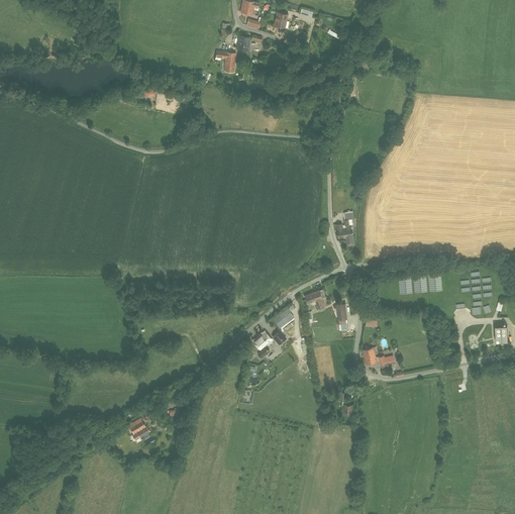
[(260,3),(245,0),(242,0),(240,12),(251,15),(253,6),(259,8),(260,3)]
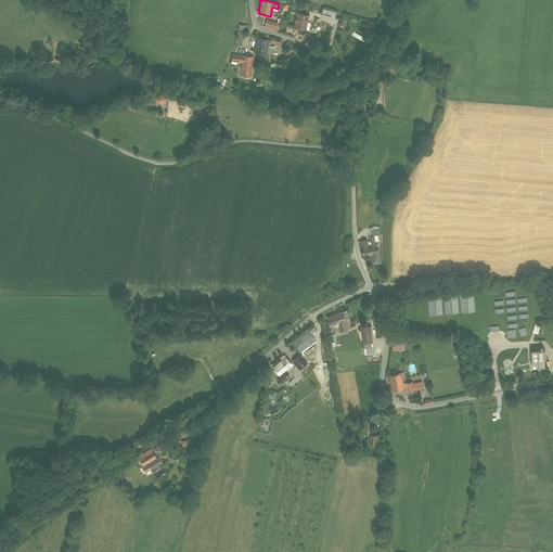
[(336,12),(323,9),(321,14),(335,18),(336,12)]
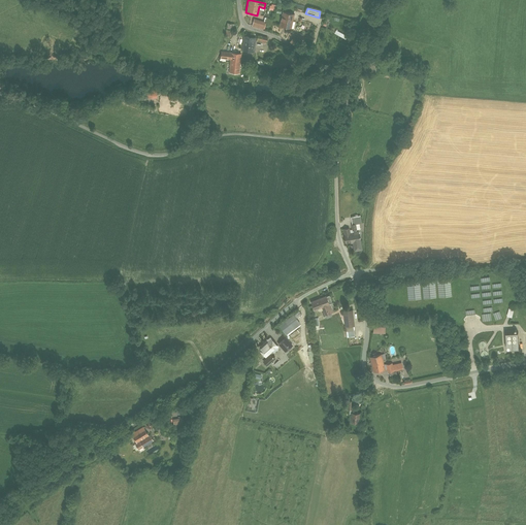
[(291,29),(294,14),(283,11),(280,23),(283,23),(282,27),(291,29)]
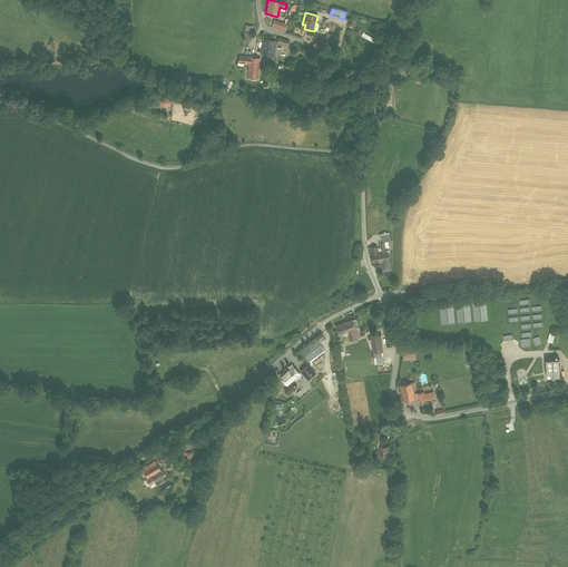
[(274,21),(272,29),(285,32),(287,25),(285,23),(274,21)]
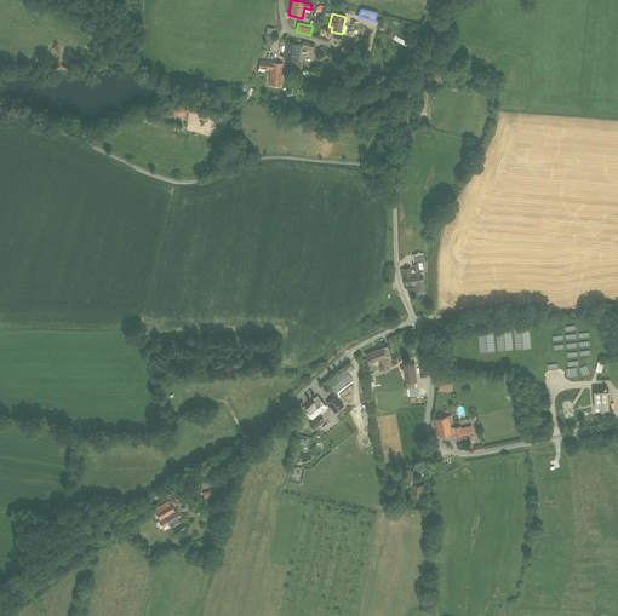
[(345,40),(339,50),(348,55),(354,45),(345,40)]
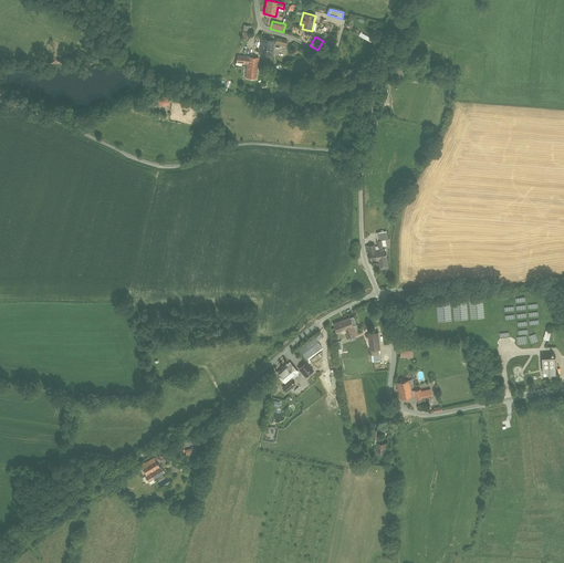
[(272,41),(261,39),(260,54),(271,55),(272,41)]
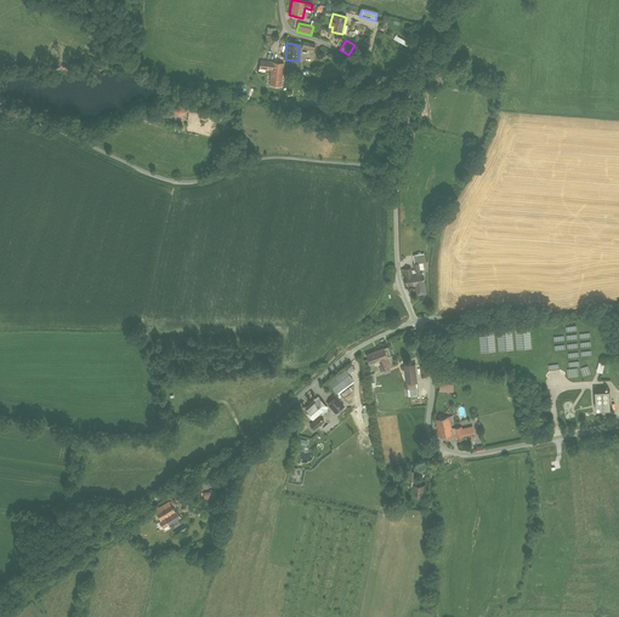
[(283,86),(284,63),(260,61),(260,68),(271,69),(270,86),(283,86)]
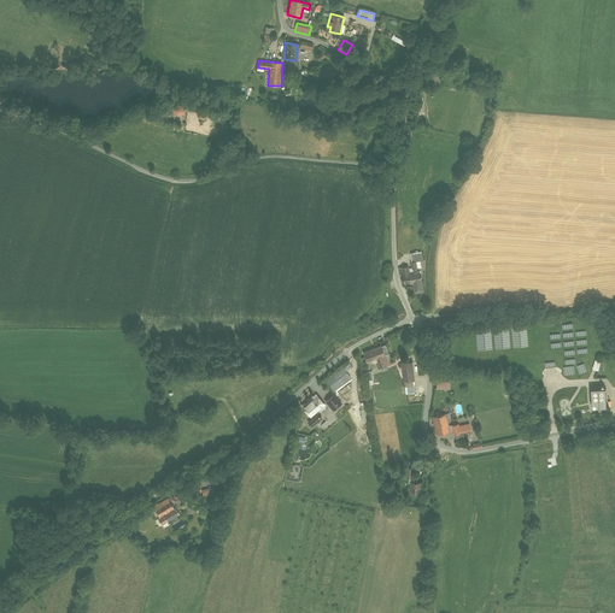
[(171,108),(171,118),(183,117),(183,107),(171,108)]
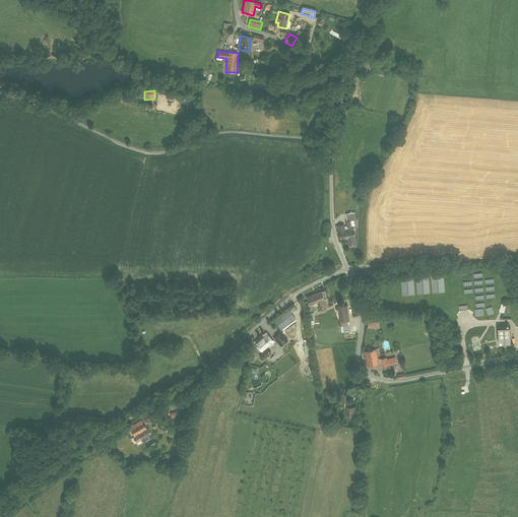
[(347,97),(346,97),(347,107),(355,107),(354,97),(347,97)]
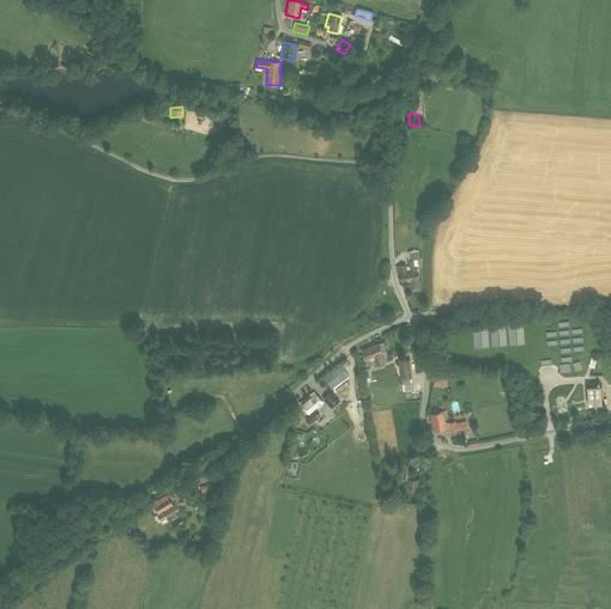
[(409,261),(411,261),(412,268),(418,267),(417,260),(419,260),(418,251),(407,254),(409,261)]
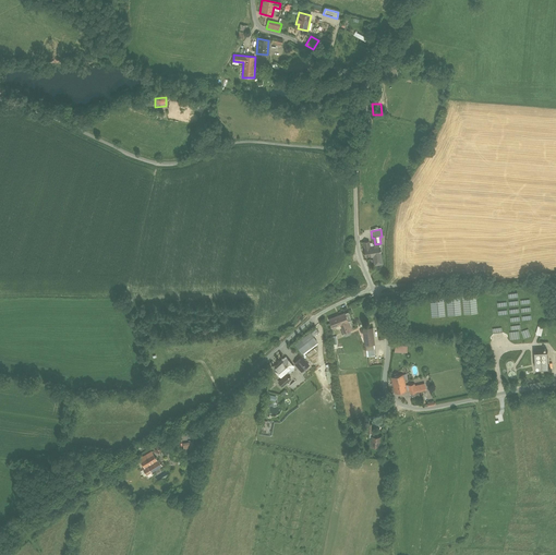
[(382,251),(381,251),(379,245),(372,246),(371,242),(363,242),(364,257),(374,256),(375,266),(383,265),(382,251)]
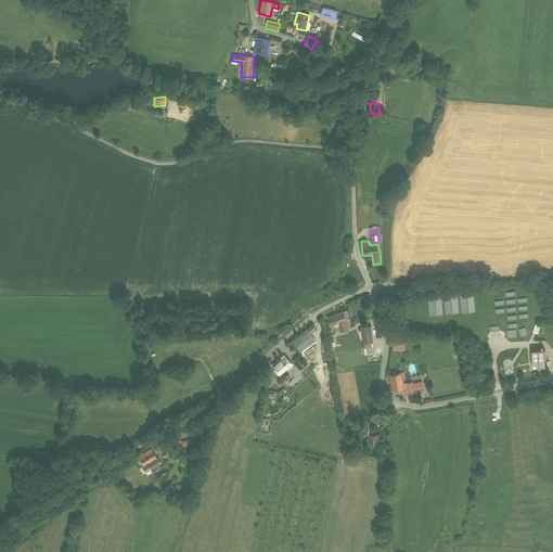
[(345,313),(324,322),(328,330),(336,326),(339,335),(347,333),(344,324),(348,322),(345,313)]
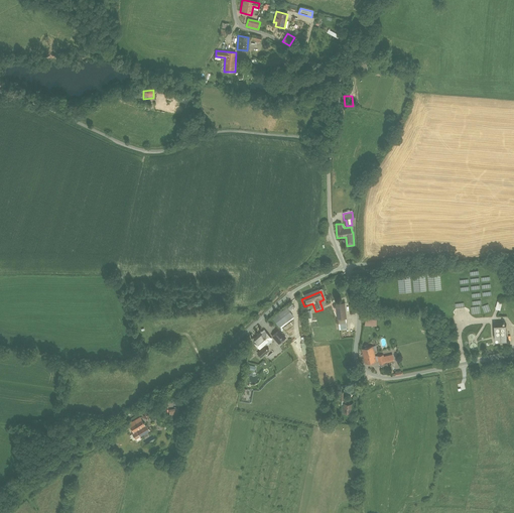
[(345,304),(336,304),(337,321),(339,321),(346,319),(347,319),(345,304)]
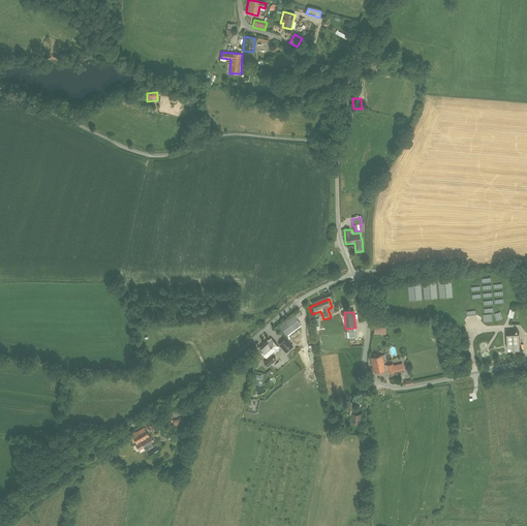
[(284,339),(299,328),(291,319),(279,329),(279,328),(277,329),(284,339)]
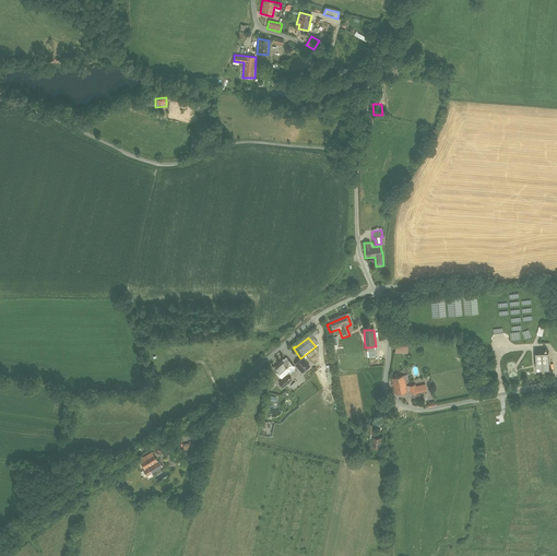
[(545,355),(533,356),(534,373),(547,373),(545,355)]
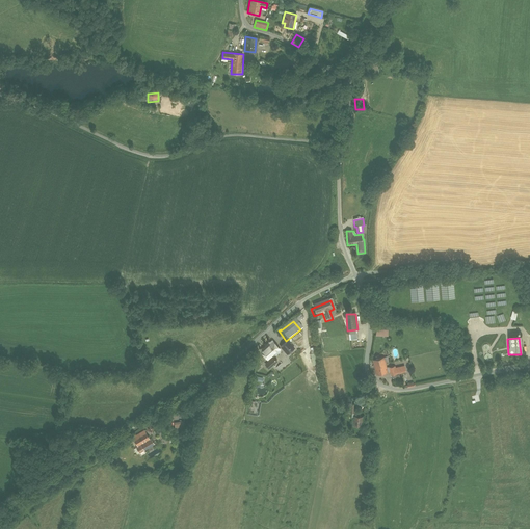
[(285,358),(292,351),(286,343),(279,349),(285,358)]
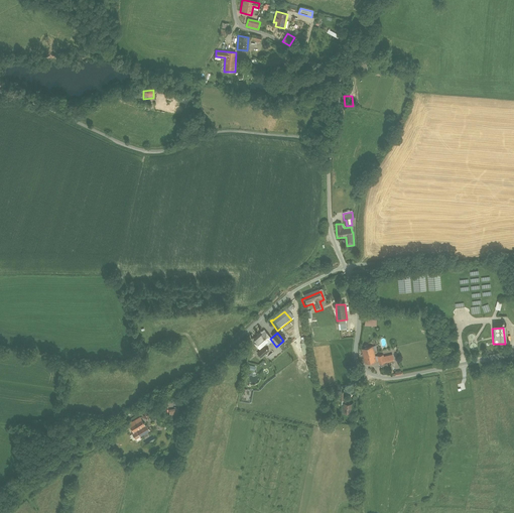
[(263,335),(252,344),(257,351),(268,341),(263,335)]
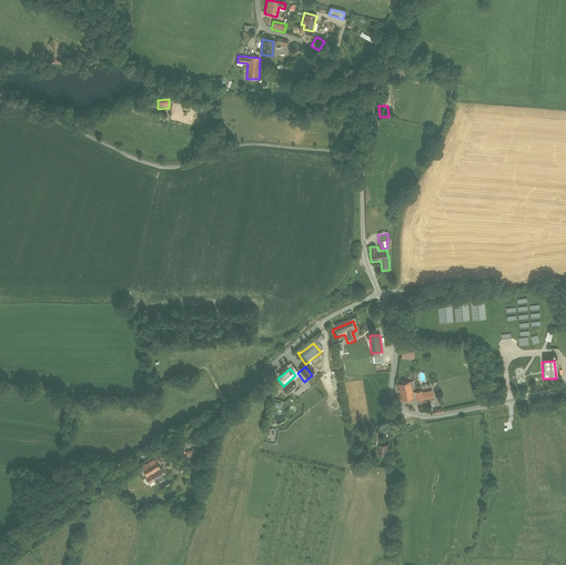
[(400,386),(396,387),(401,404),(413,401),(408,384),(400,386)]
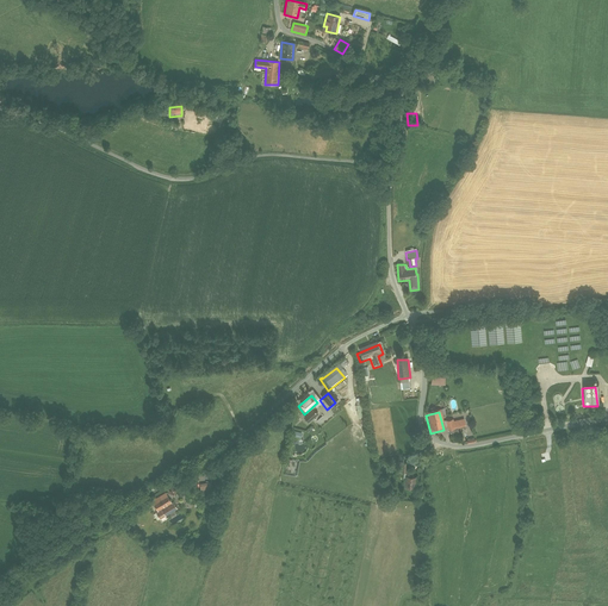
[(306,425),(316,418),(311,413),(303,420),(306,425)]
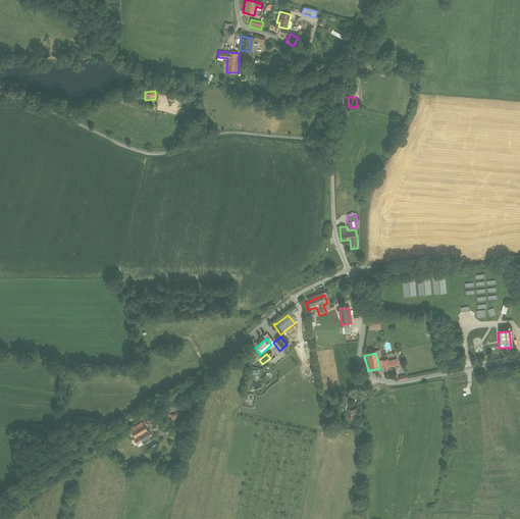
[(387,361),(382,362),(384,371),(398,368),(396,361),(388,363),(387,361)]
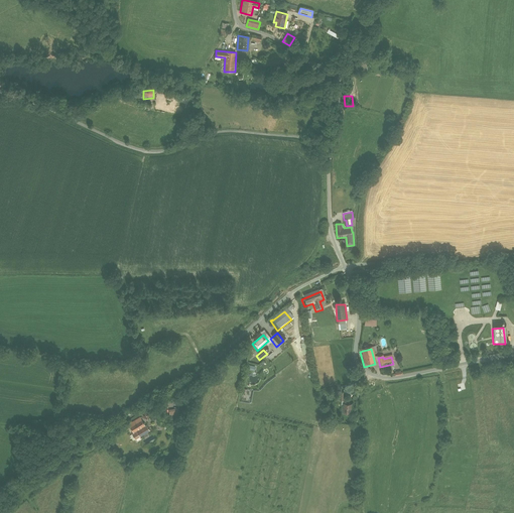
[(352,404),(343,403),(342,412),(347,413),(351,413),(352,404)]
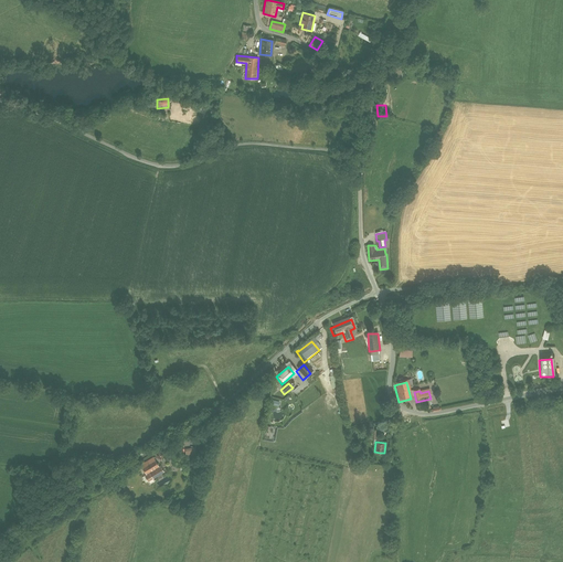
[(151,481),(162,475),(159,469),(157,469),(151,460),(139,468),(145,477),(142,478),(146,484),(151,480),(151,481)]
